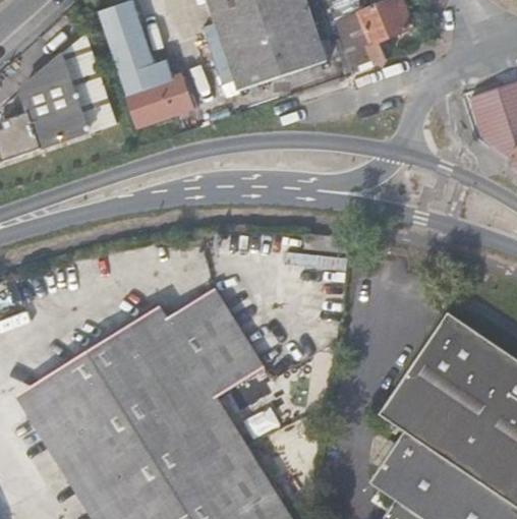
[(98,11),(125,95),(170,79),(163,60),(153,63),(131,0),(98,11)]
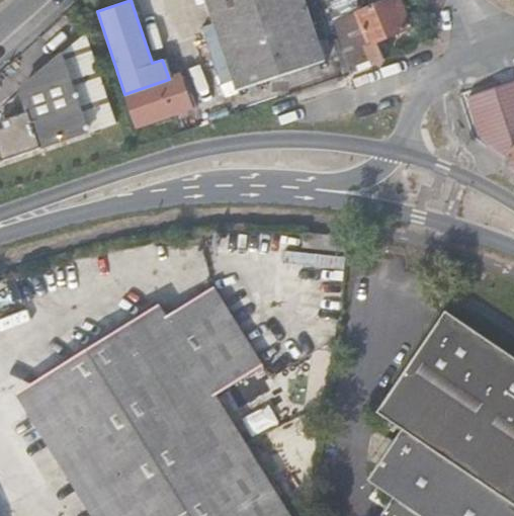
[(203,0),(235,94),(322,65),(304,10),(300,0),(203,0)]
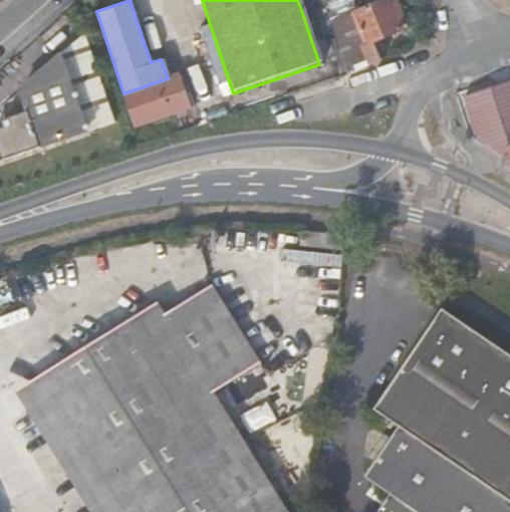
[(320,0),(328,24),(355,12),(351,0),(320,0)]
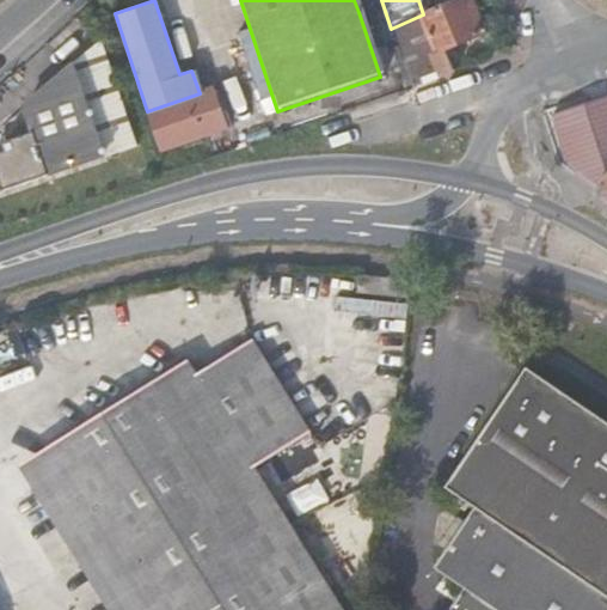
[(391,29),(411,89),(453,72),(443,49),(484,31),(471,1),(464,4),(463,0),(455,0),(423,14),(391,29)]
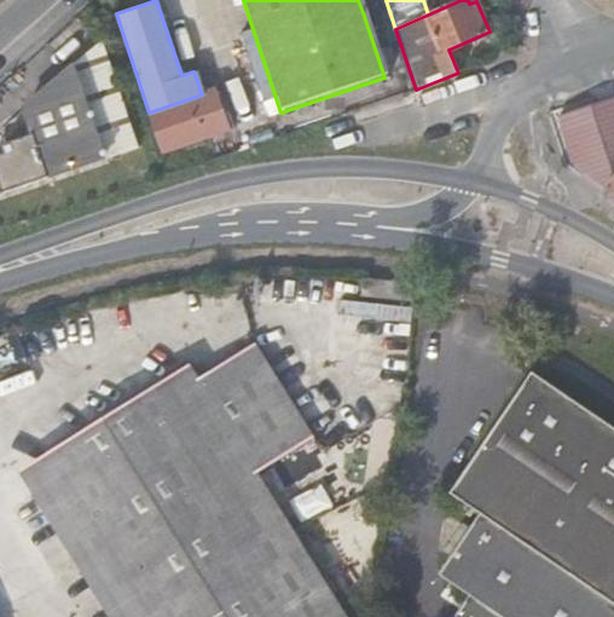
[(0,188),(138,145),(104,39),(23,103),(33,131),(0,140),(0,145),(1,151),(0,151),(0,188)]
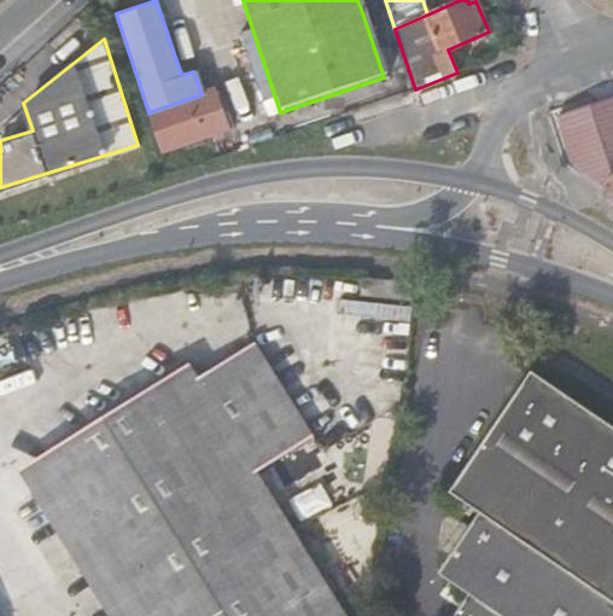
[(162,149),(227,127),(215,91),(202,94),(149,112),(162,149)]
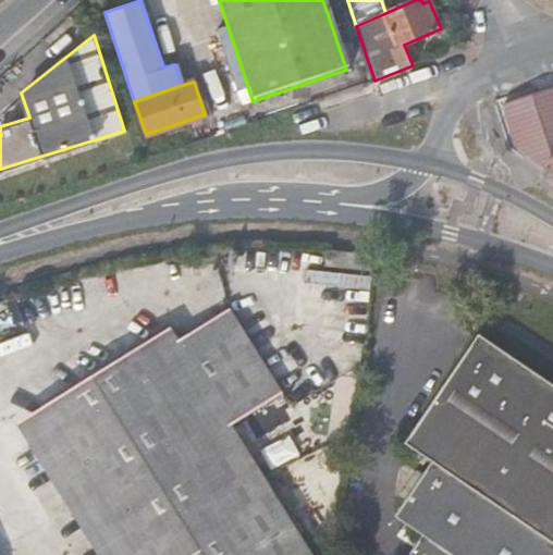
[(526,158),(524,161),(552,183),(552,88),(499,108),(504,123),(508,123),(519,151),(526,158)]
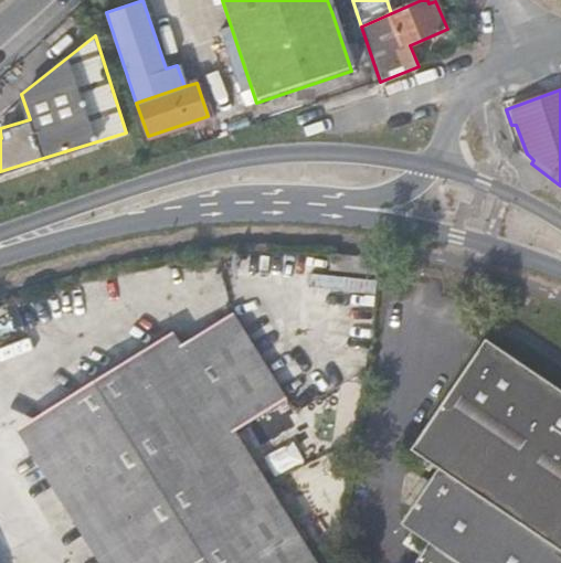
[(373,276),(374,259),(328,256),(327,273),(373,276)]
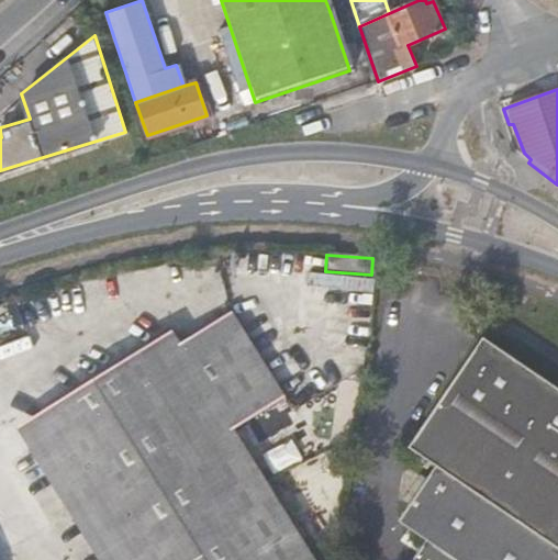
[(171,329),(64,396),(81,425),(59,439),(96,497),(119,482),(152,537),(130,551),(134,559),(315,559),(296,528),(234,428),(282,398),(230,312),(179,342),(171,329)]
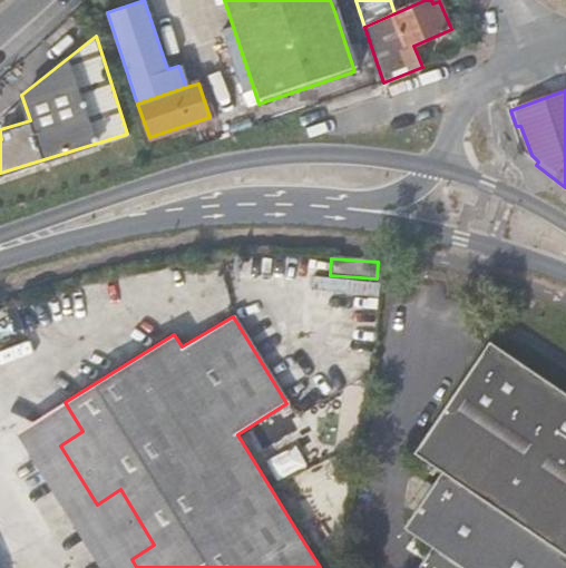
[(565,567),(565,390),(494,340),(416,454),(442,473),(405,529),(432,549),(418,567),(565,567)]
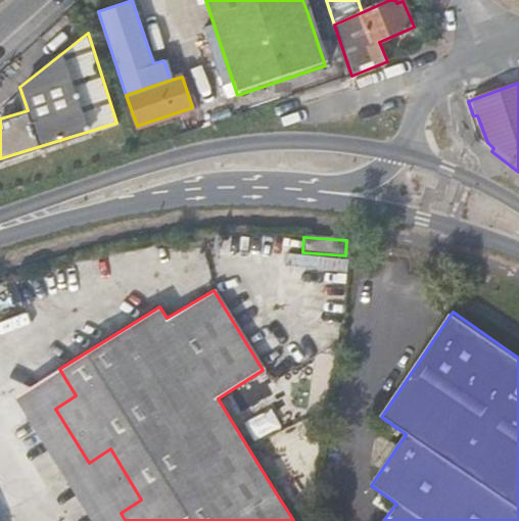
[(76,395),(59,369),(38,381),(55,409),(76,395)]
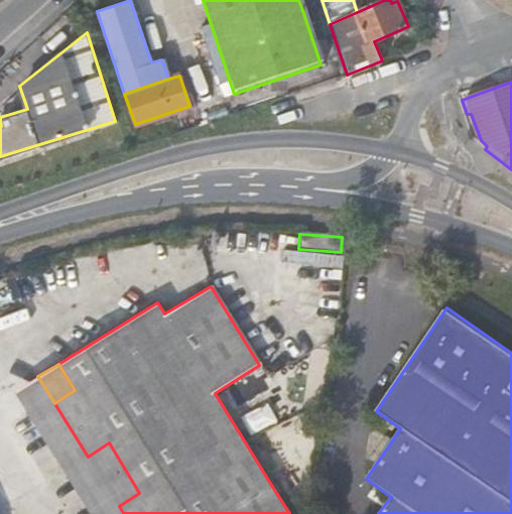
[(248,436),(255,452),(284,439),(277,424),(248,436)]
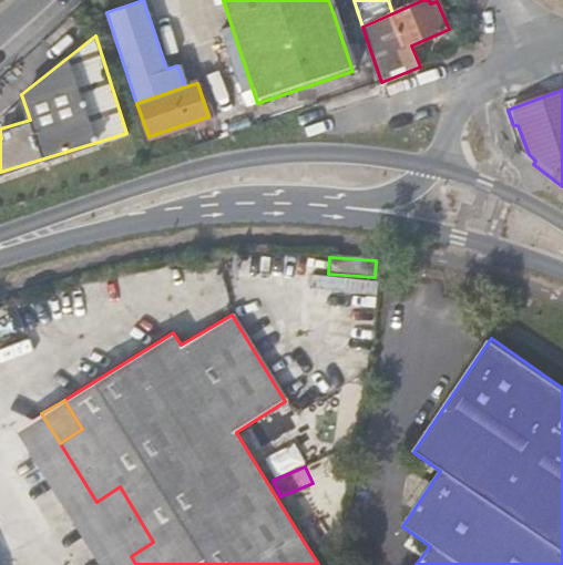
[(120,486),(96,502),(131,556),(153,542),(120,486)]
